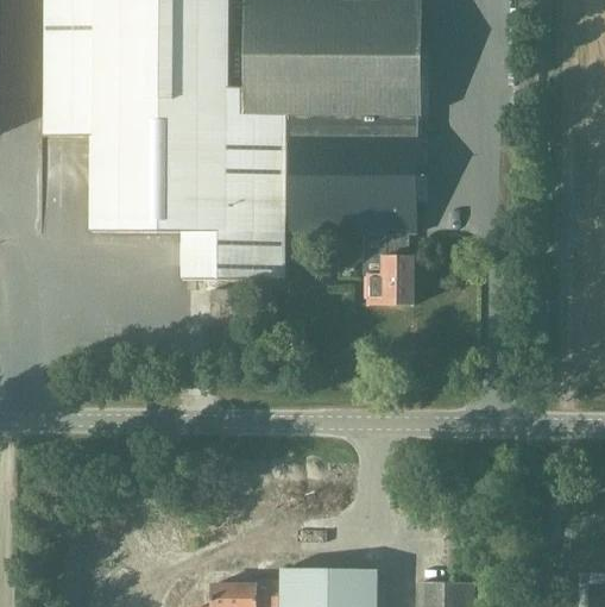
[(291,0),(292,5),(226,4),(226,0),(43,0),(43,135),(89,136),(88,230),(178,231),(178,277),(281,279),(281,231),(383,232),(382,256),(378,255),(378,274),(364,274),(364,304),(377,304),(408,304),(409,256),(404,256),(404,231),(411,231),(413,145),(414,5),(413,5),(413,0),(291,0)]
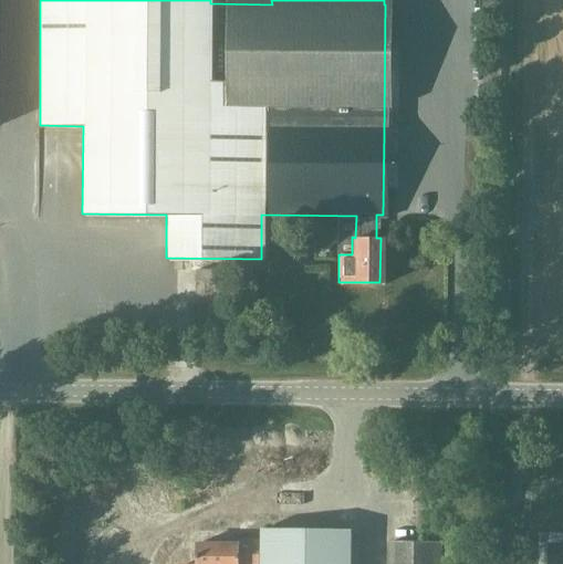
[(19,132),(19,181),(28,181),(28,132),(19,132)]
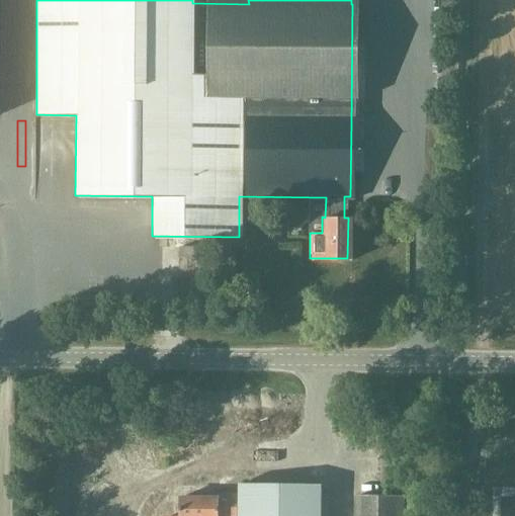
[(447,175),(447,165),(437,165),(437,175),(447,175)]
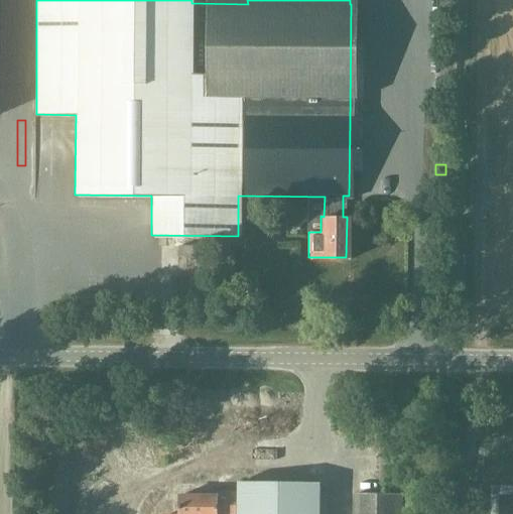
[(315,513),(315,480),(301,480),(301,479),(290,479),(290,480),(234,480),(234,494),(175,494),(175,513),(160,513),(315,513)]
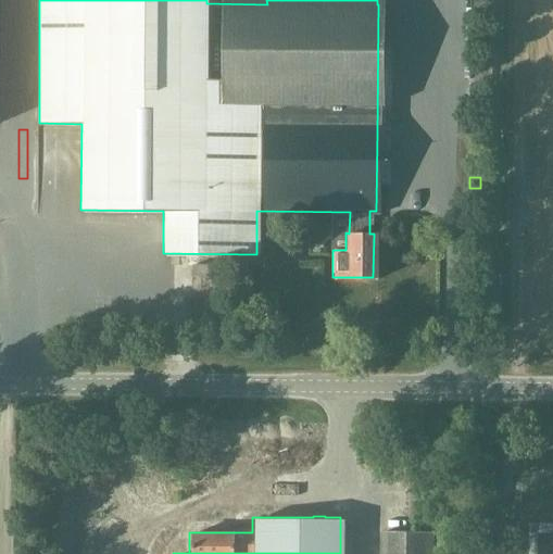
[(429,553),(429,531),(377,530),(376,553),(429,553)]
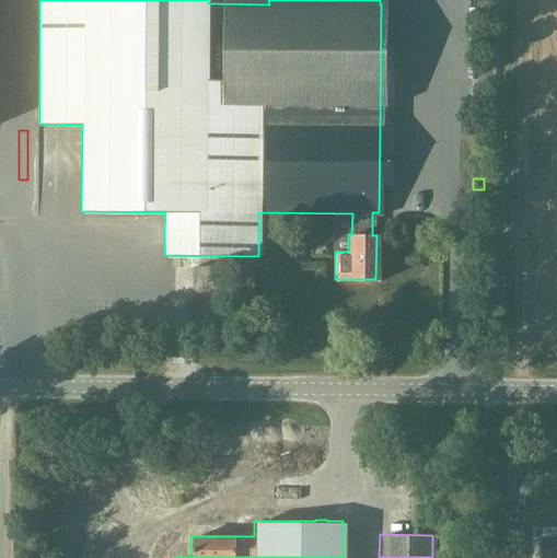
[(556,557),(556,537),(541,538),(540,557),(556,557)]
